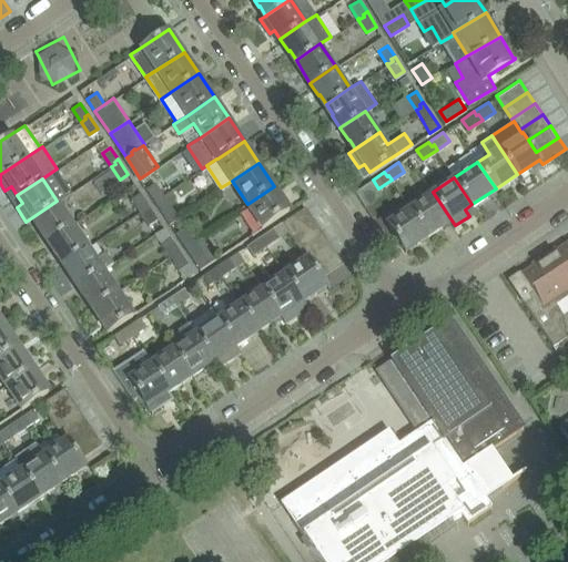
[(146,187),(156,202),(162,198),(160,196),(164,193),(156,181),(146,187)]
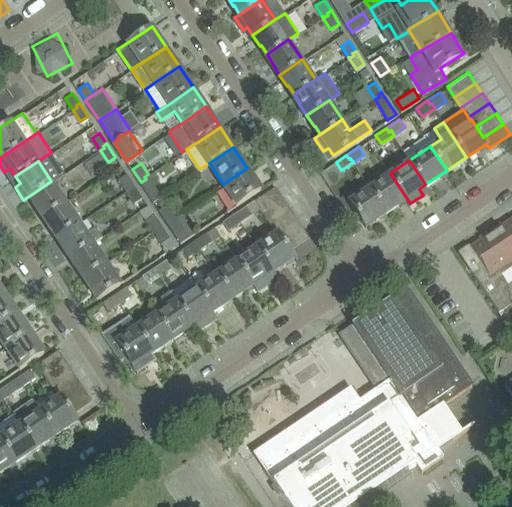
[(247,168),(223,184),(236,203),(260,187),(247,168)]
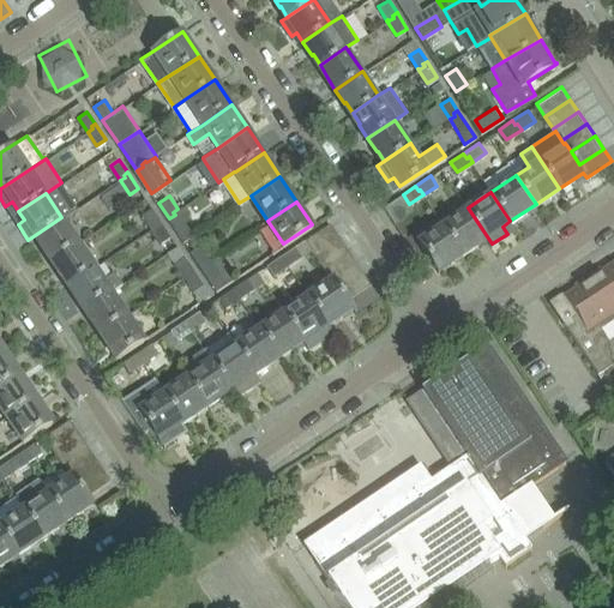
[(143,214),(152,228),(157,226),(156,223),(160,220),(151,208),(143,214)]
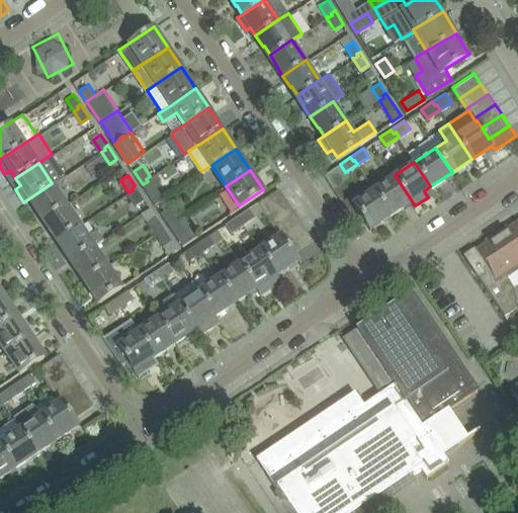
[(395,175),(373,189),(390,214),(410,200),(415,206),(415,205),(395,175)]
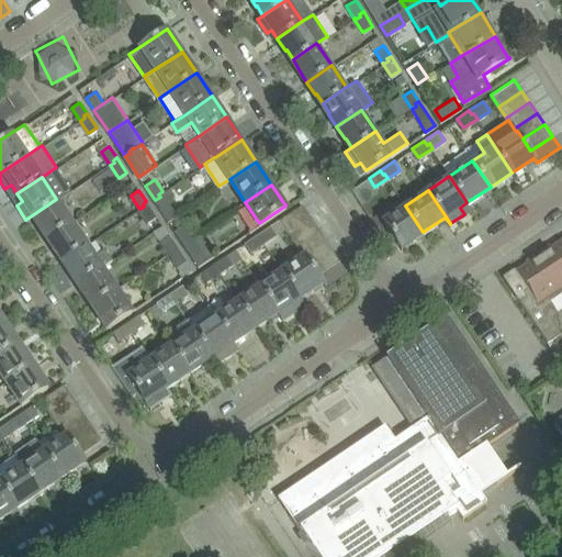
[(178,214),(172,205),(163,191),(158,195),(160,197),(155,200),(163,212),(168,221),(178,214)]
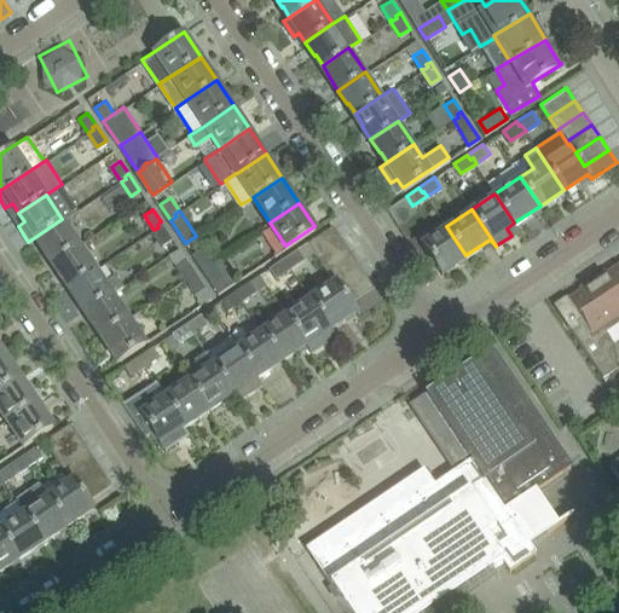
[(62,219),(35,237),(51,261),(79,244),(62,219)]
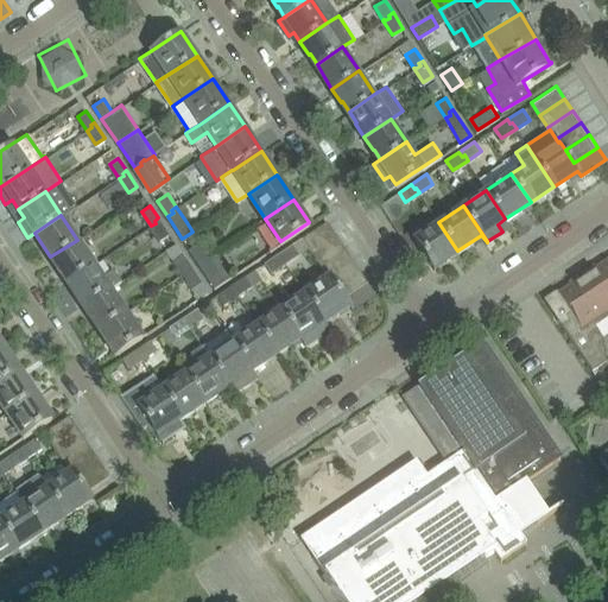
[(154,221),(156,223),(151,226),(160,240),(170,234),(158,217),(154,221)]
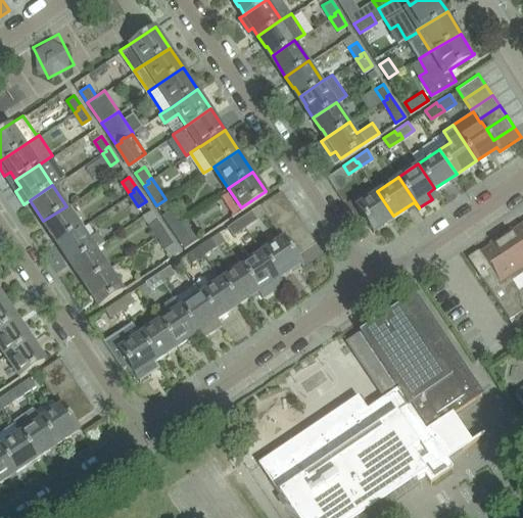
[(259,203),(267,214),(288,199),(281,189),(259,203)]
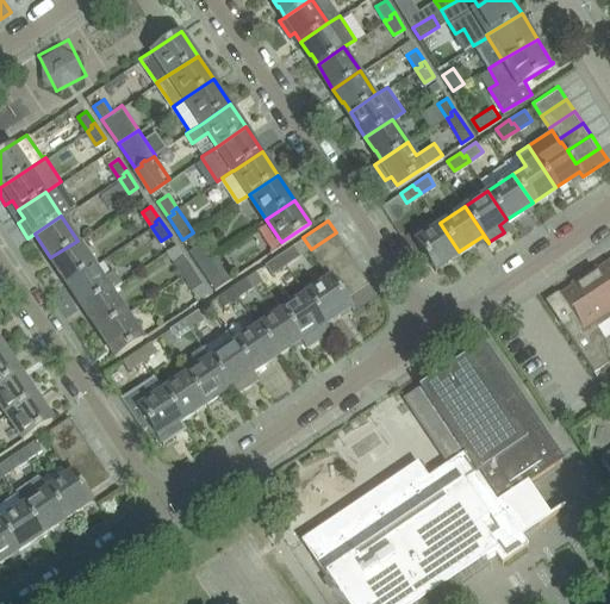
[(459,251),(440,223),(416,238),(435,268),(459,251)]
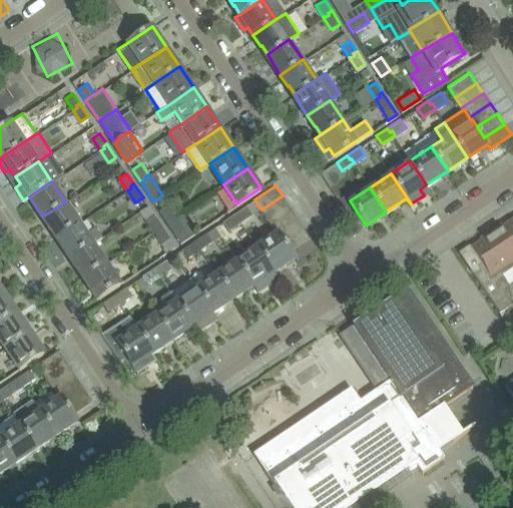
[(262,209),(269,219),(290,205),(283,195),(262,209)]
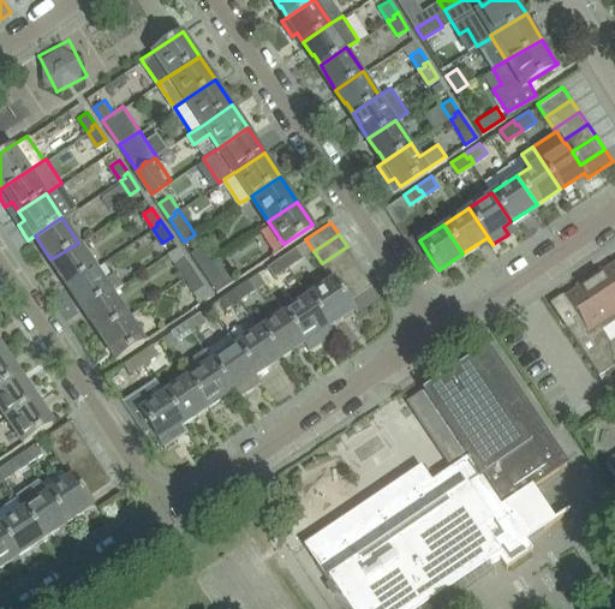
[(78,243),(51,260),(67,285),(94,267),(78,243)]
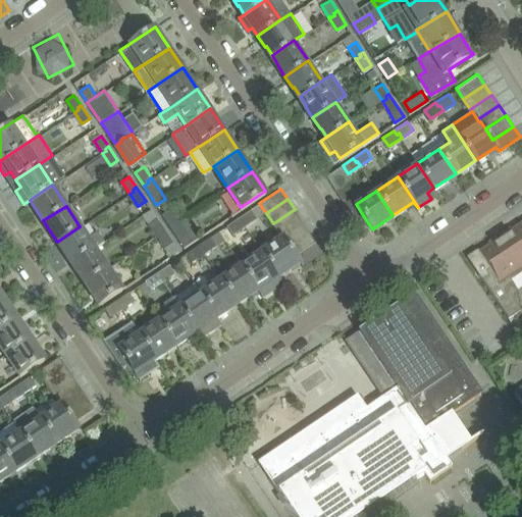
[(162,214),(169,225),(175,222),(174,221),(178,218),(171,208),(162,214)]
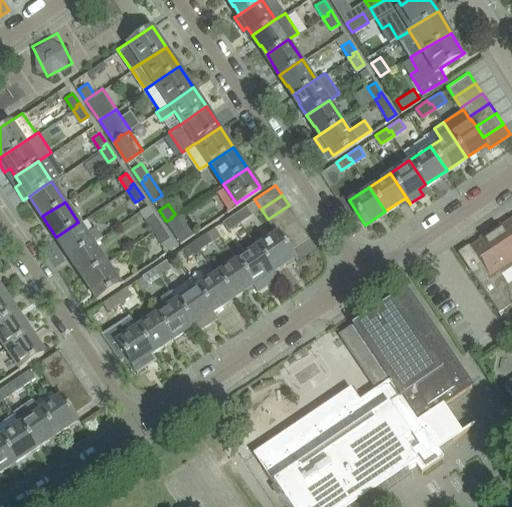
[(246,205),(234,213),(237,217),(239,216),(242,220),(252,213),(246,205)]
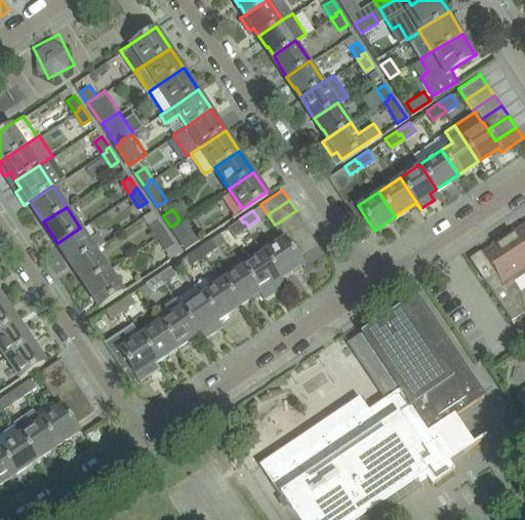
[(296,210),(275,225),(282,235),(304,221),(296,210)]
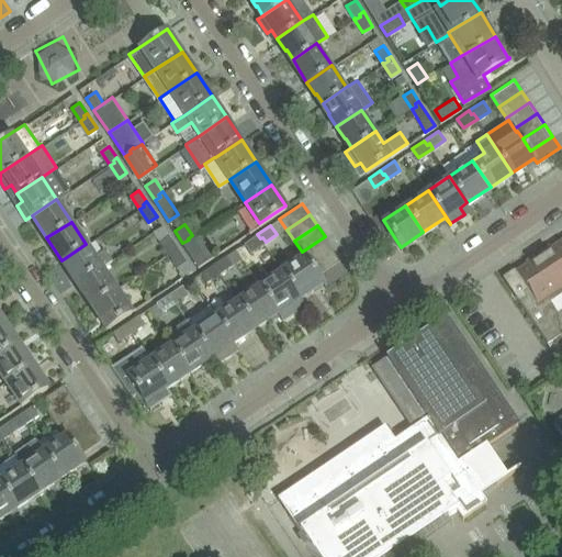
[(189,240),(182,243),(198,265),(214,254),(200,233),(193,237),(192,235),(188,238),(189,240)]
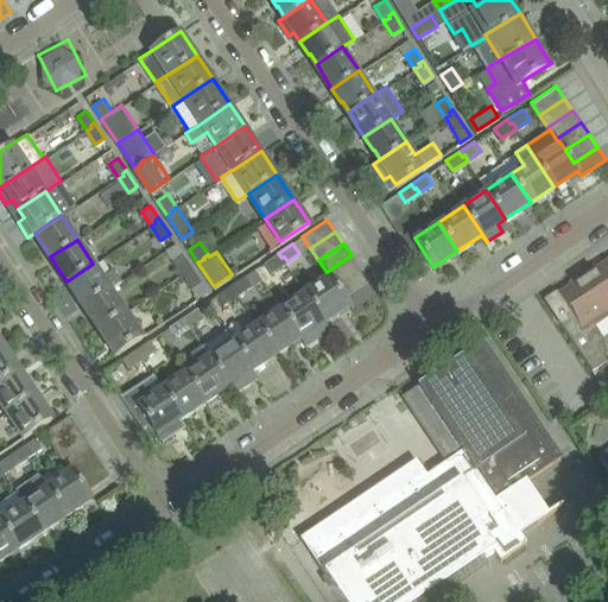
[(173,260),(183,274),(188,271),(187,268),(190,265),(183,253),(173,260)]
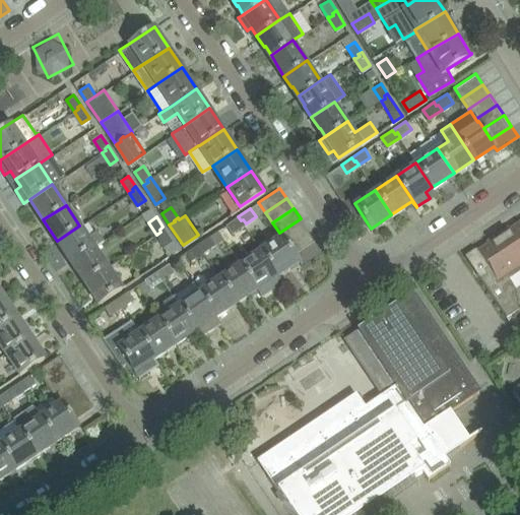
[(238,216),(225,224),(232,233),(246,223),(243,219),(241,220),(238,216)]
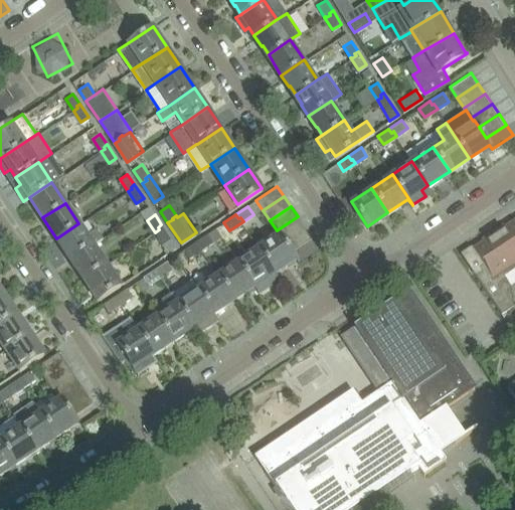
[(280,233),(284,240),(304,226),(298,216),(277,230),(279,233),(280,233)]
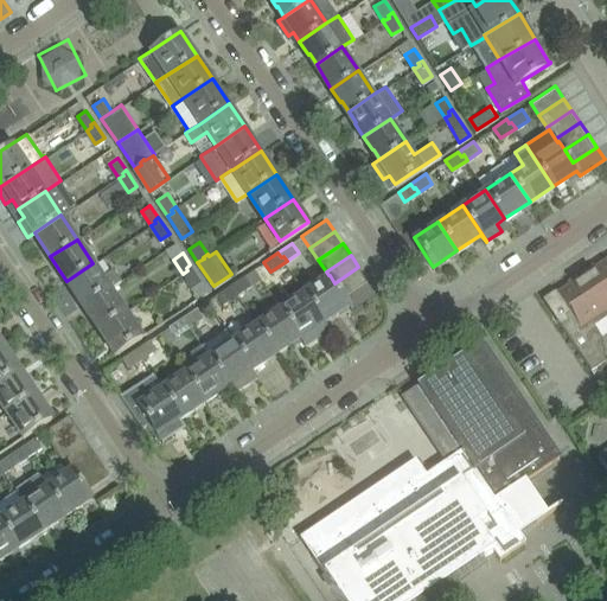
[(593,262),(581,270),(606,311),(606,308),(604,305),(606,301),(606,256),(595,266),(593,262)]
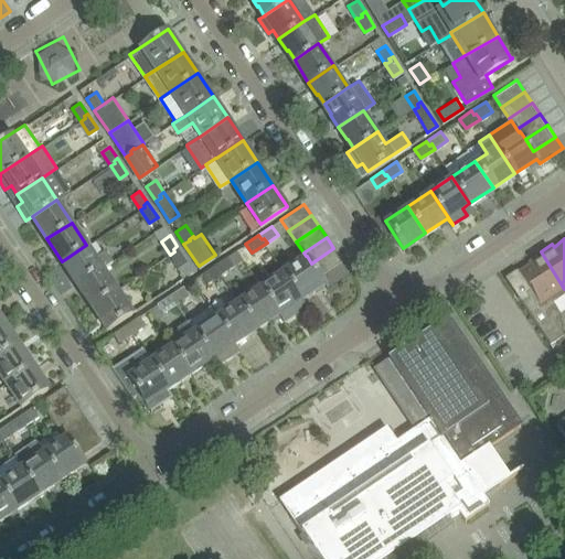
[(77,283),(102,267),(112,260),(105,249),(94,256),(86,245),(62,261),(77,283)]
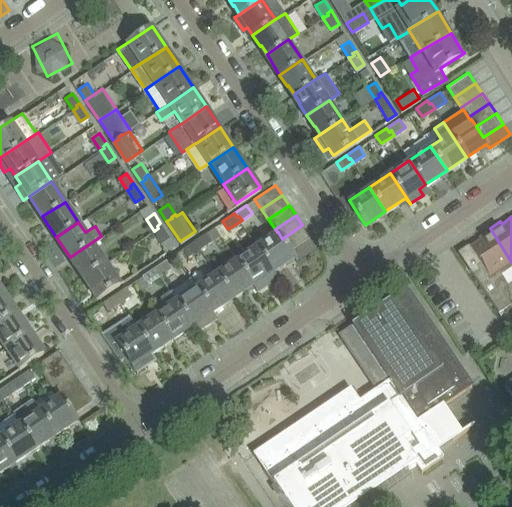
[(175,245),(170,238),(160,223),(157,226),(158,228),(154,231),(162,243),(167,250),(175,245)]
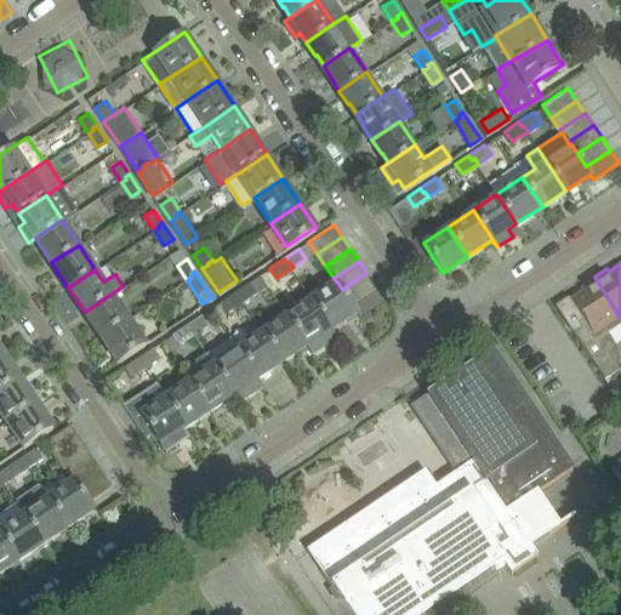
[(375,286),(366,273),(342,290),(351,302),(375,286)]
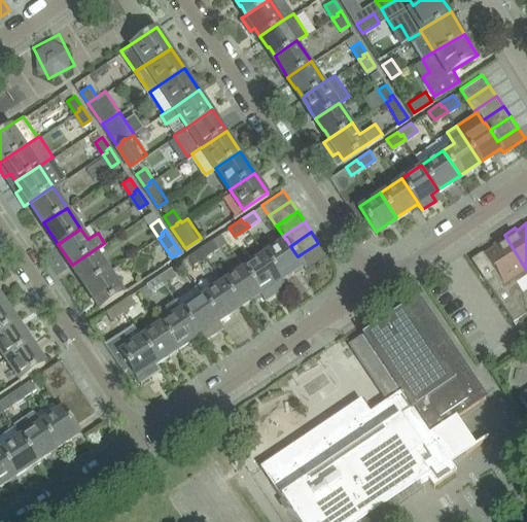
[(516,281),(526,273),(526,270),(504,235),(493,242),(495,245),(484,252),(495,269),(491,272),(493,275),(487,280),(514,319),(526,311),(522,290),(516,281)]
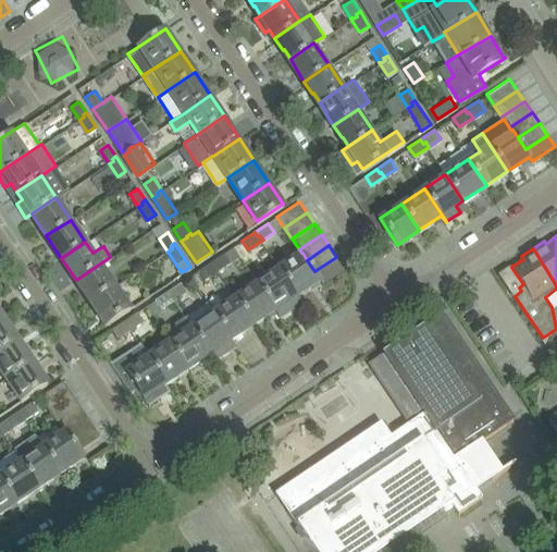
[(212,261),(211,261),(214,266),(217,265),(219,269),(231,260),(224,252),(211,260),(212,261)]
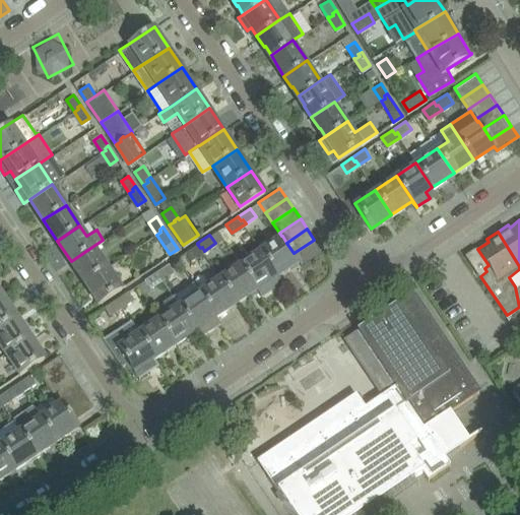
[(282,236),(281,236),(261,249),(278,273),(299,260),(294,253),(286,243),(282,236)]
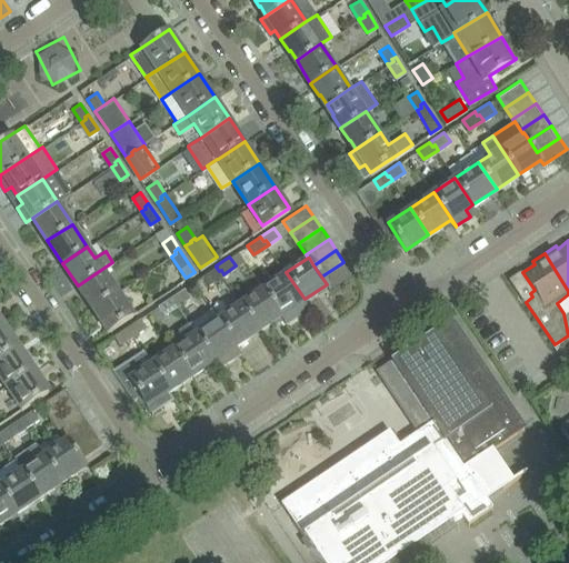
[(216,265),(202,274),(209,283),(223,274),(221,270),(219,271),(216,267),(217,267),(216,265)]
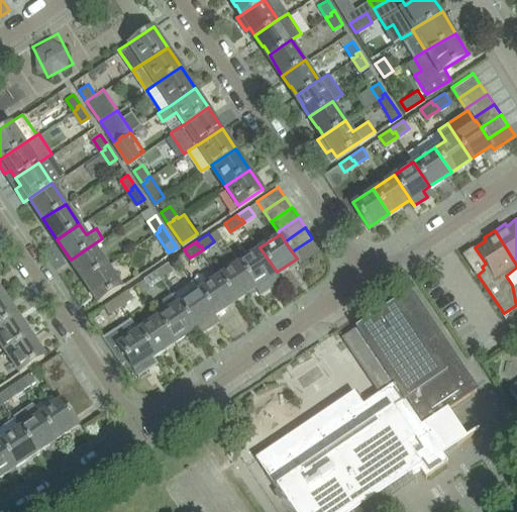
[(71,260),(84,280),(106,265),(93,244),(71,260)]
